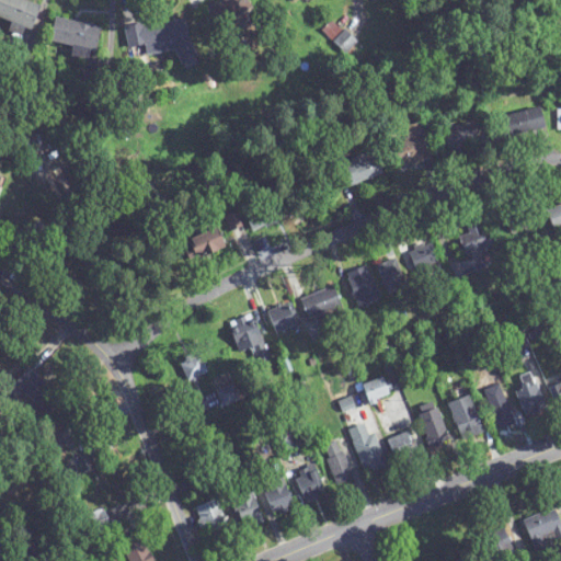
[(39,6),(23,0),(0,0),(0,19),(31,30),(39,6)]
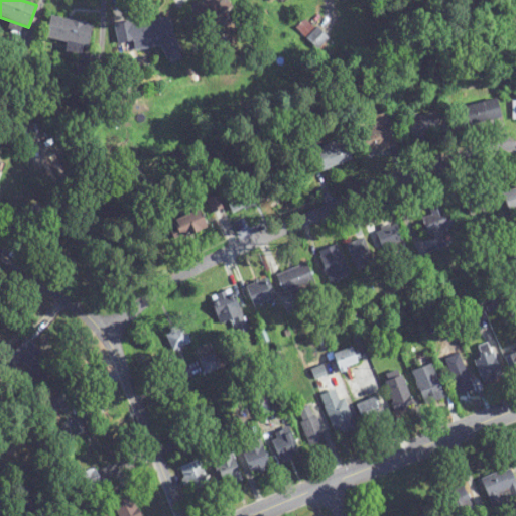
[(202,0),(190,8),(203,25),(231,6),(226,0),(202,0)]
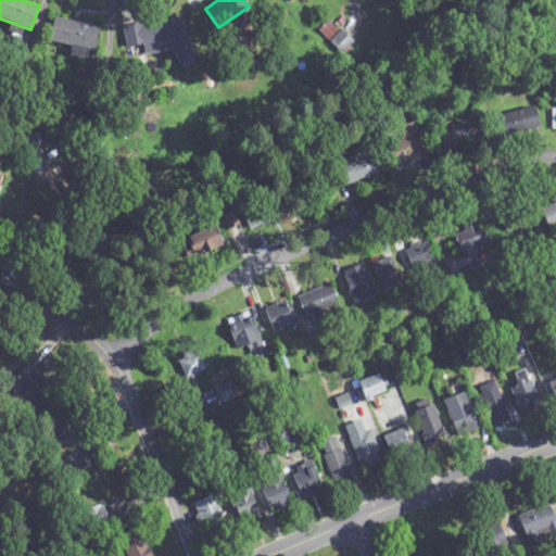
[(92,50),(97,26),(53,17),(48,40),(92,50)]
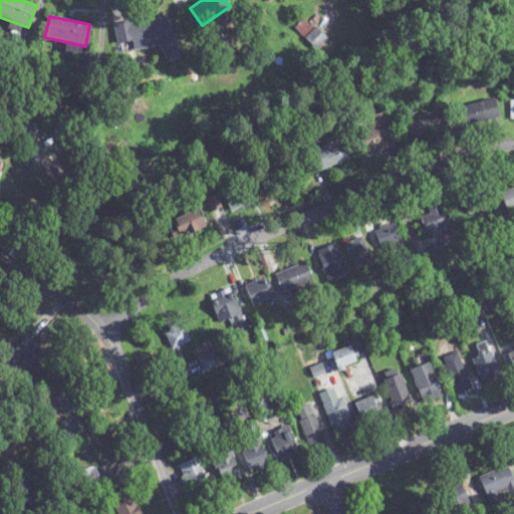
[(113,24),(115,44),(131,42),(132,50),(161,46),(162,56),(175,54),(170,17),(113,24)]
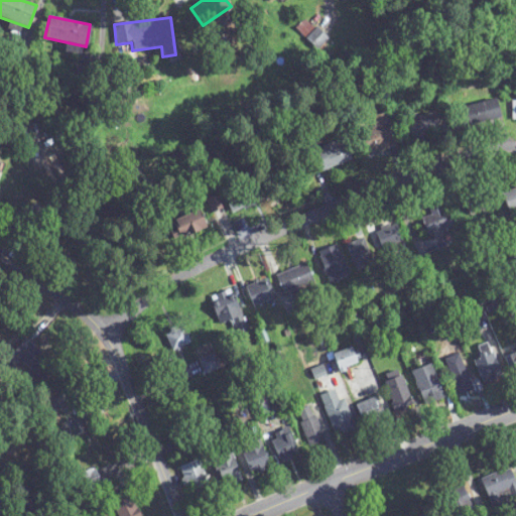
[(306,38),(316,50),(328,40),(318,28),(306,38)]
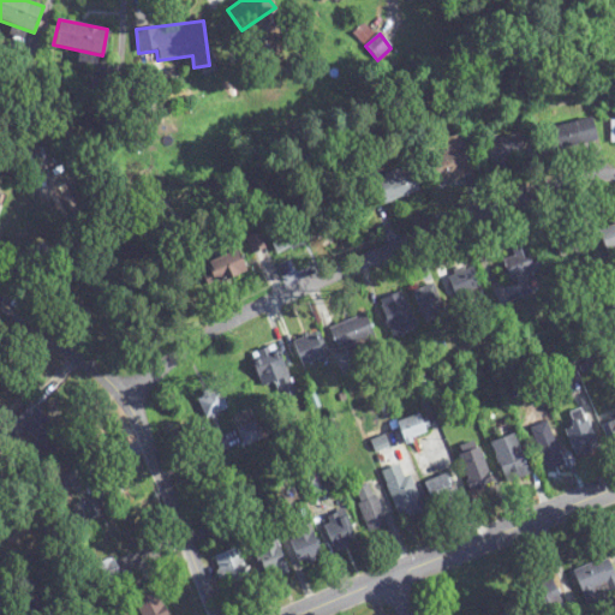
[(541,137),(545,155),(597,141),(592,123),(541,137)]
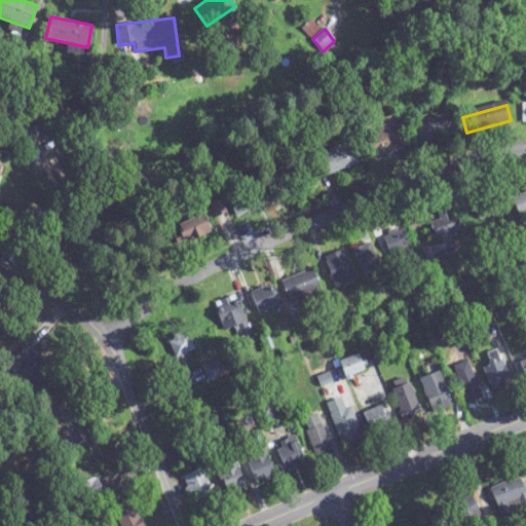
[(414,122),(419,143),(450,136),(446,115),(414,122)]
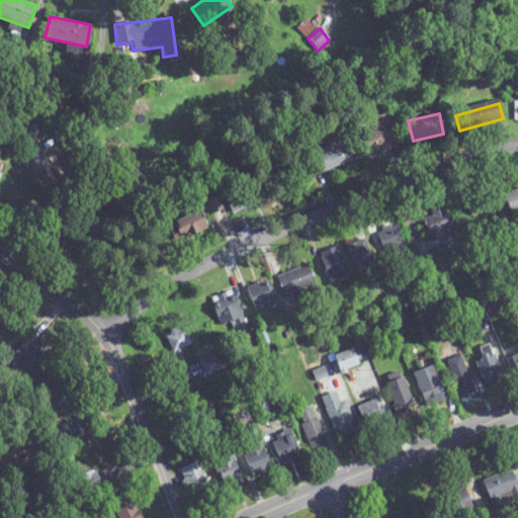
[(363,133),(371,156),(397,147),(389,123),(363,133)]
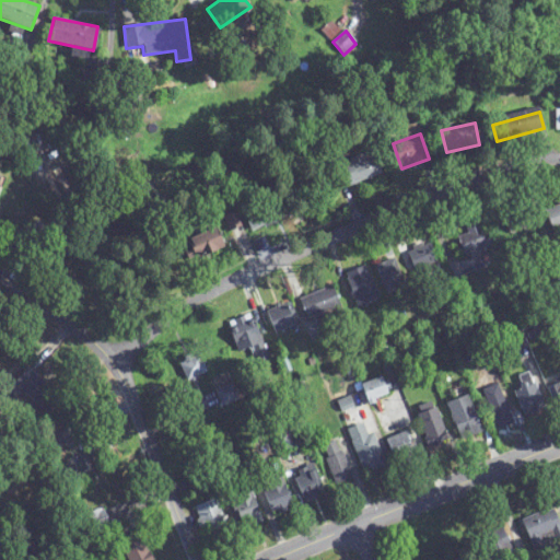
[(340,164),(348,187),(383,174),(374,151),(340,164)]
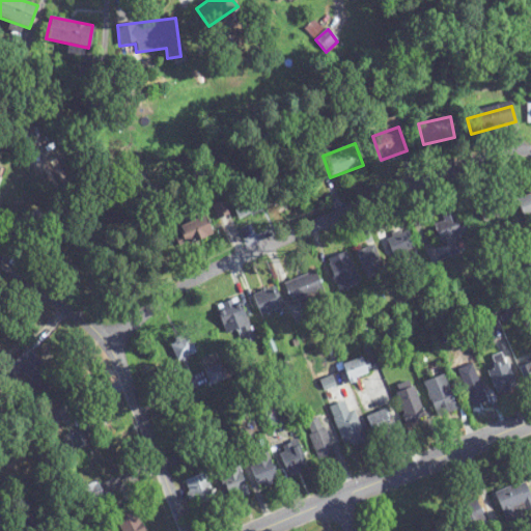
[(268,205),(255,186),(228,202),(241,222),(268,205)]
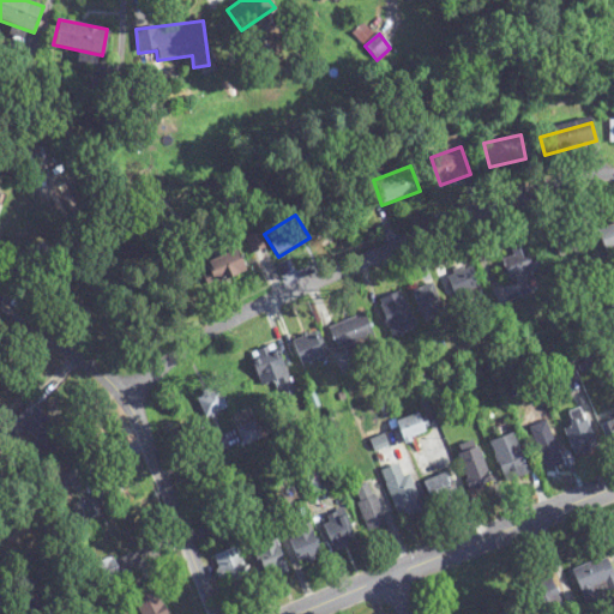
[(613,223),(597,232),(607,254),(613,251),(613,223)]
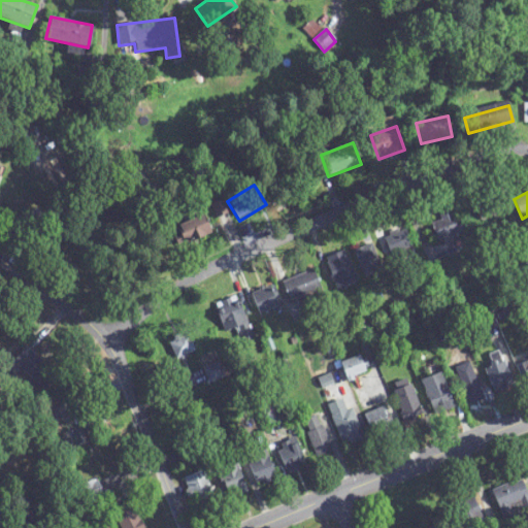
[(469,230),(466,220),(457,223),(454,212),(431,220),(437,240),(469,230)]
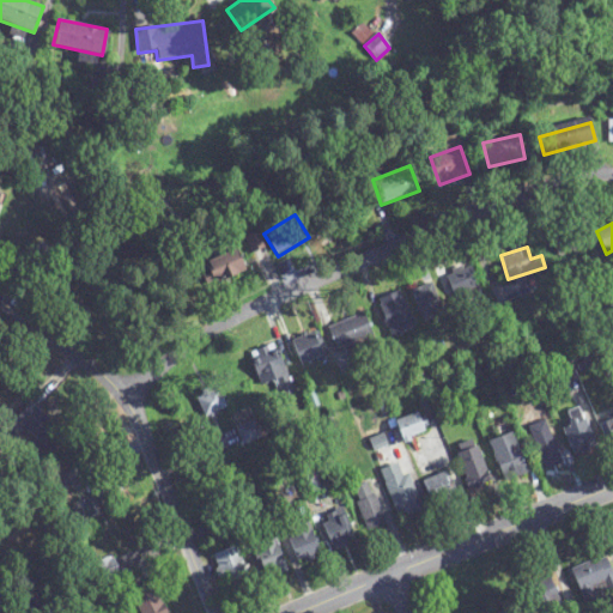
[(213,286),(243,269),(232,248),(202,265),(213,286)]
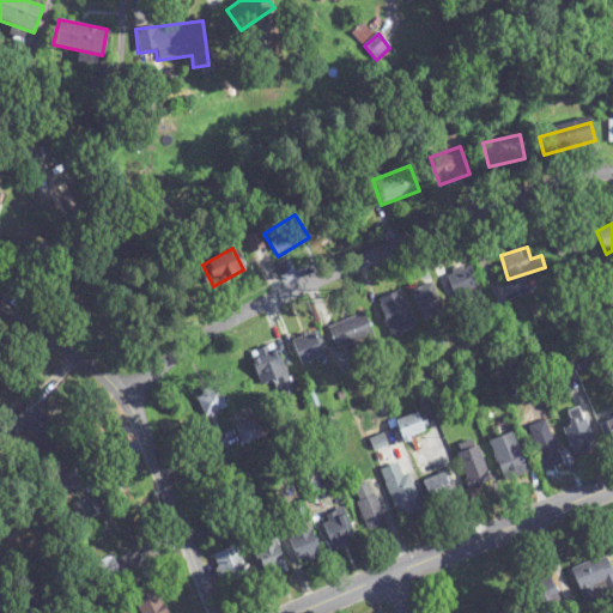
[(481,292),(473,266),(449,274),(456,299),(481,292)]
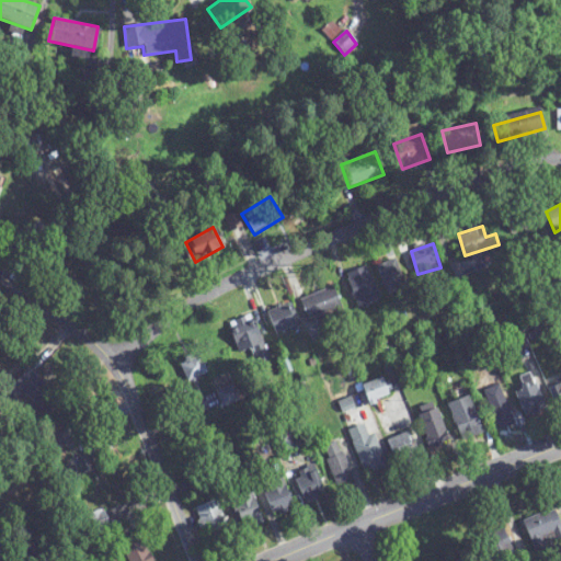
[(387,294),(407,288),(397,260),(377,266),(387,294)]
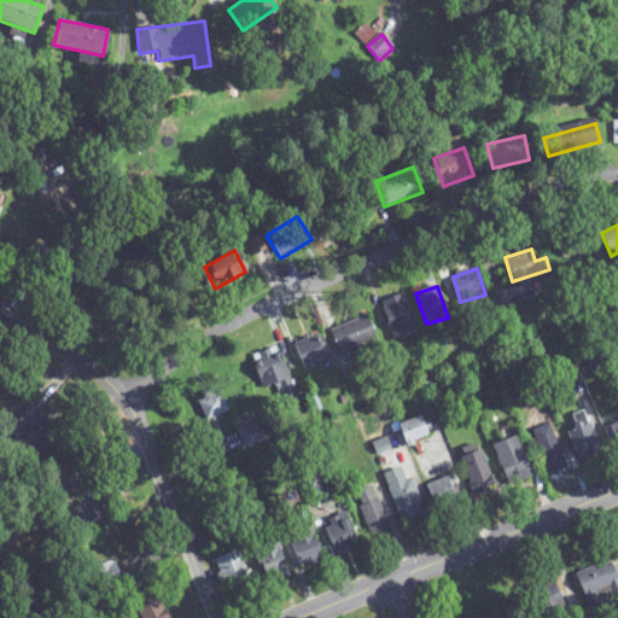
[(380,303),(396,339),(419,330),(403,293),(380,303)]
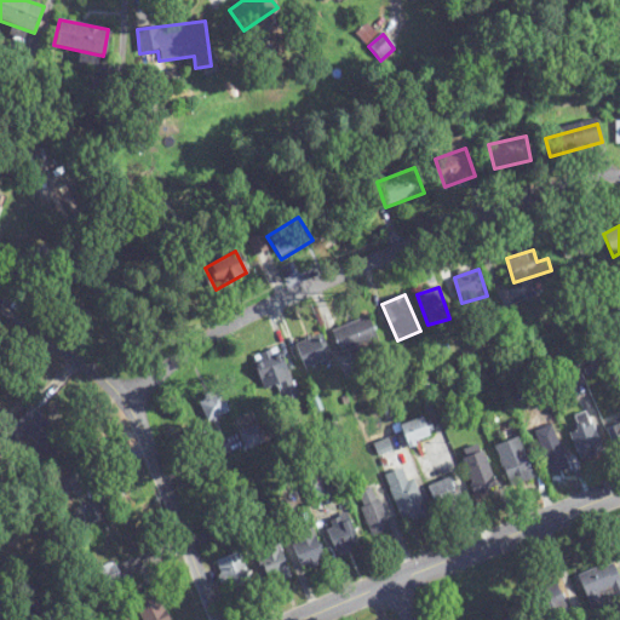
[(331,332),(340,355),(378,340),(369,319),(331,332)]
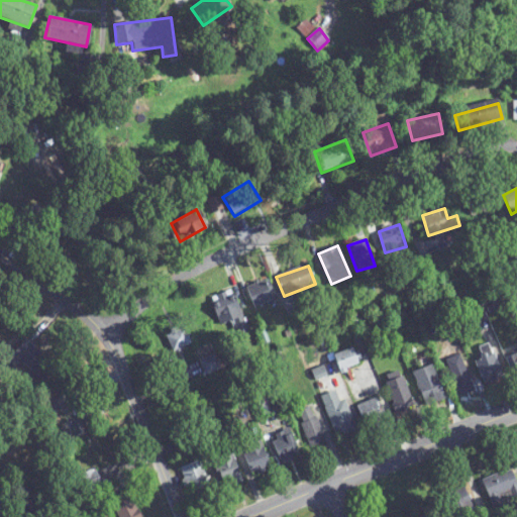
[(247,287),(252,307),(276,301),(271,280),(247,287)]
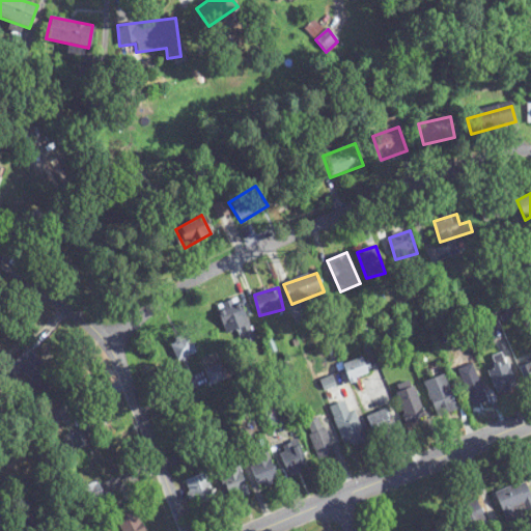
[(221,304),(222,333),(241,332),(242,343),(249,343),(246,302),(221,304)]
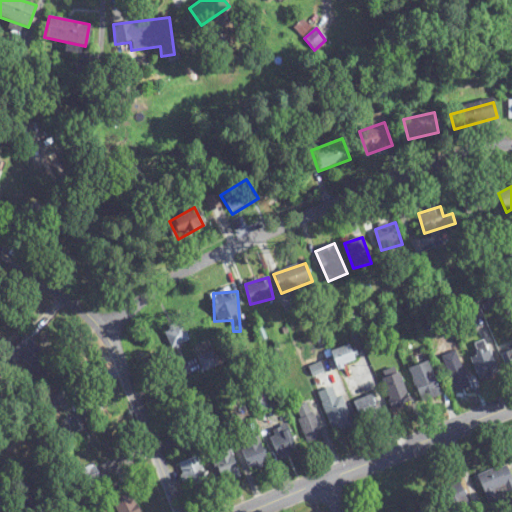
[(188,345),(185,325),(165,329),(169,349),(188,345)]
